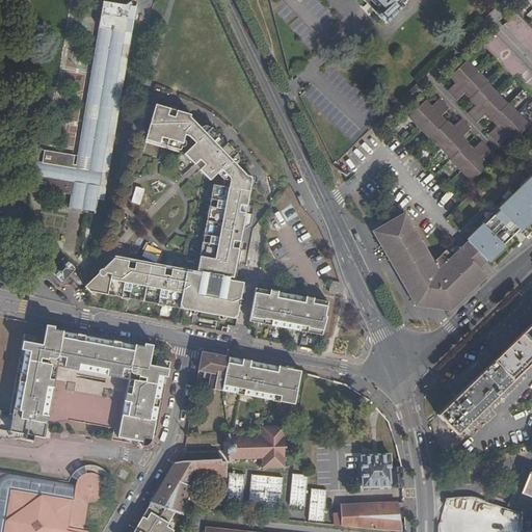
[(401,0),(371,0),(375,4),(379,9),(375,14),(386,23),(403,5),(400,2),(401,0)]
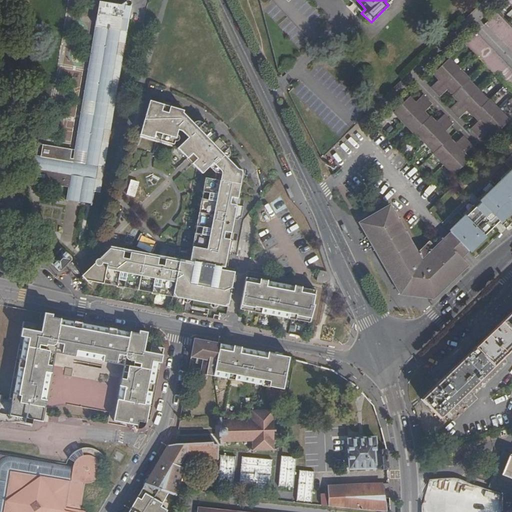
[(36,183),(68,188),(69,183),(82,185),(79,202),(92,204),(94,192),(99,193),(127,10),(127,5),(126,3),(124,2),(122,3),(115,13),(94,10),(72,152),(42,147),(39,160),(36,159),(34,170),(38,171),(36,183)]
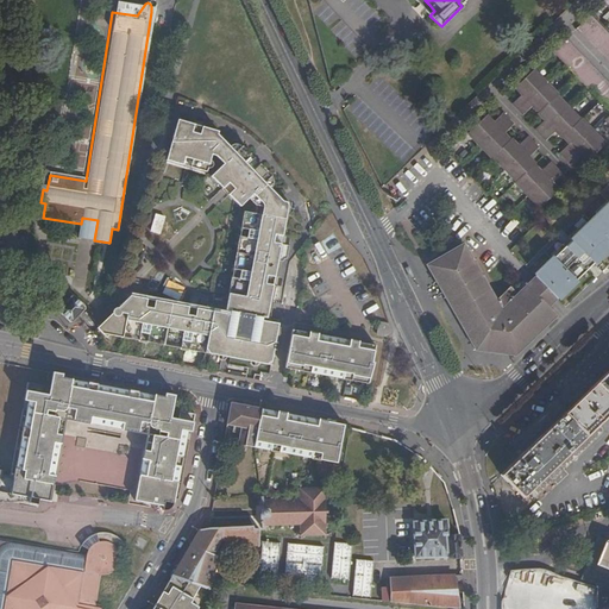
[(608,33),(591,16),(578,27),(608,58),(608,33)]
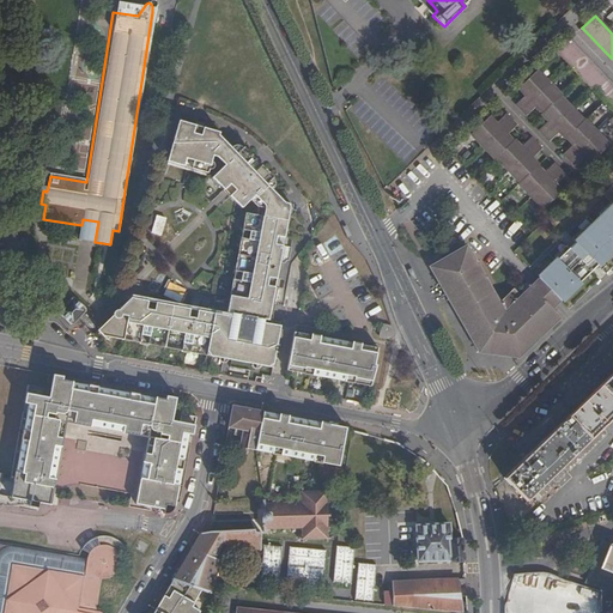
[(612,110),(612,84),(570,40),(557,52),(612,110)]
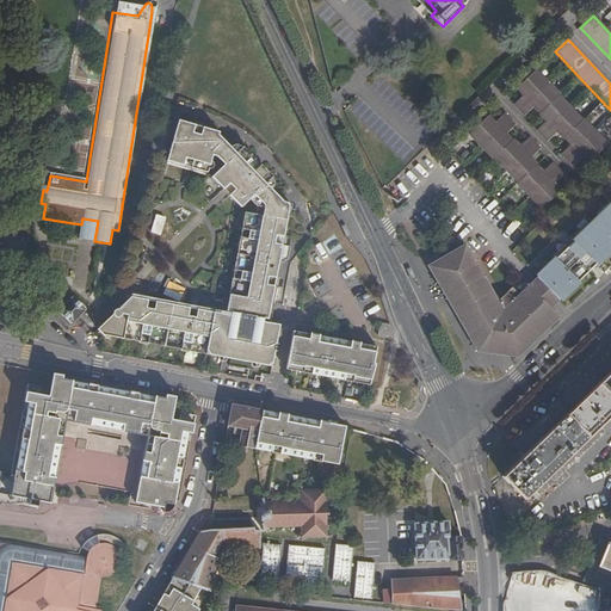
[(536,71),(518,87),(524,94),(514,103),(525,115),(535,105),(541,111),(539,113),(547,119),(537,129),(548,141),(557,131),(565,139),(566,137),(572,144),(562,153),(573,164),(582,155),(588,161),(606,144),(582,119),(581,121),(559,97),(560,96),(547,82),(536,71)]
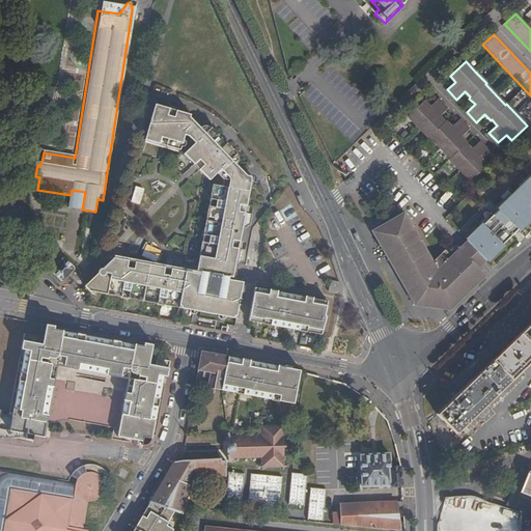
[(430,107),(424,101),(409,116),(429,138),(430,137),(451,158),(450,159),(470,180),(486,165),(480,160),(488,151),(479,142),(472,149),(466,144),(467,143),(460,137),(469,130),(459,119),(451,128),(445,121),(445,122),(439,117),(447,109),(438,100),(430,107)]
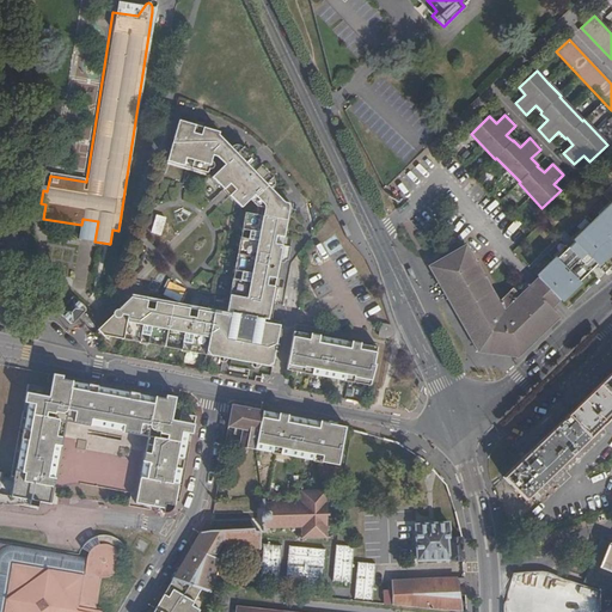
[(224,139),(182,126),(170,166),(212,179),(216,163),(222,164),(227,169),(214,183),(243,213),(257,200),(265,209),(264,221),(248,218),(231,312),(234,313),(234,318),(132,300),(130,306),(126,305),(114,316),(97,331),(108,343),(114,338),(224,359),(227,359),(230,348),(276,357),(282,326),(267,323),(268,319),(271,320),(292,207),(286,206),(269,189),(274,183),(245,153),(239,158),(222,142),(224,139)]
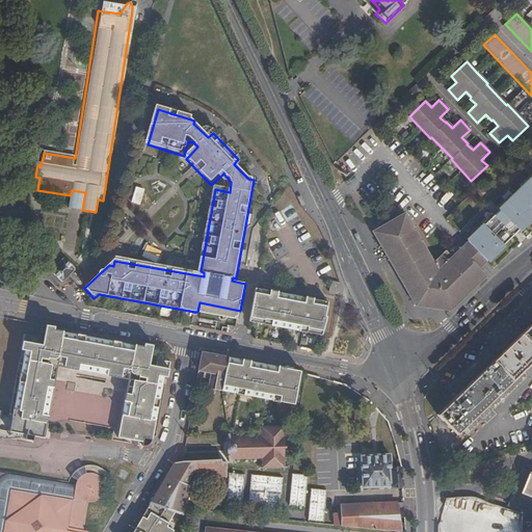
[(531,178),(467,241),(486,261),(531,216),(531,178)]
